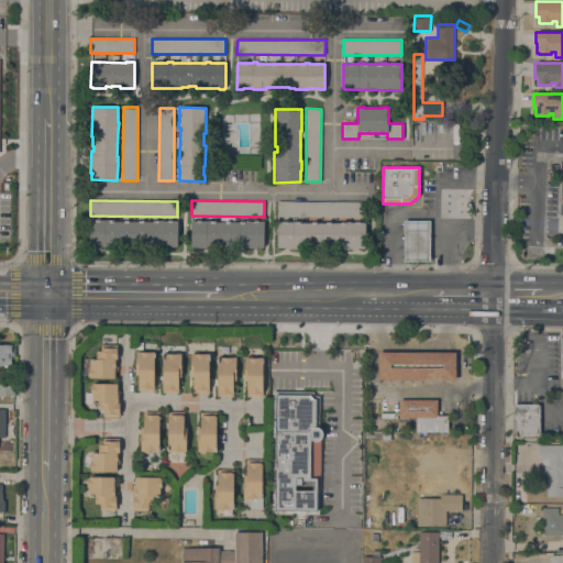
[(278,217),(278,201),(365,201),(365,217),(278,217)]
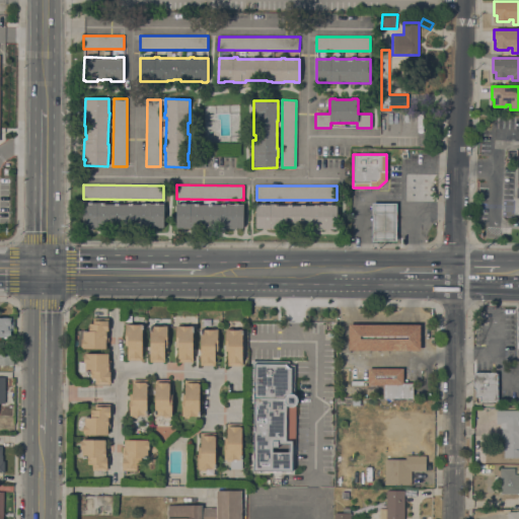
[(164,228),(158,228),(158,226),(148,226),(148,227),(137,227),(137,225),(109,225),(109,226),(88,227),(83,227),(83,226),(82,204),(96,203),(101,203),(101,204),(146,204),(146,203),(150,203),(150,204),(164,204),(164,228)]
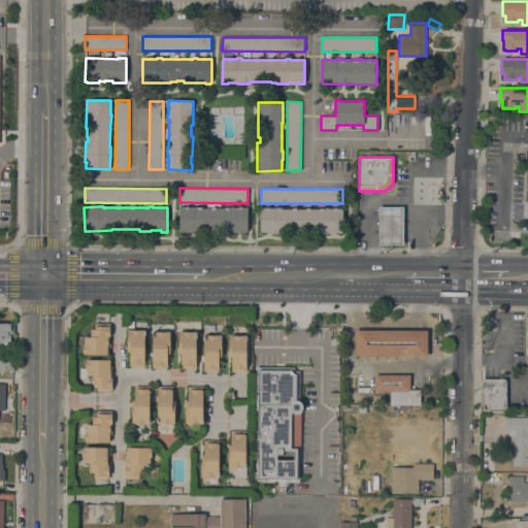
[(194,207),(194,206),(198,206),(198,208),(229,208),(229,207),(233,207),(248,208),(248,232),(241,232),(241,231),(221,231),(221,230),(212,230),(212,231),(206,231),(206,232),(195,232),(195,231),(185,231),(185,232),(179,232),(179,207),(194,207)]
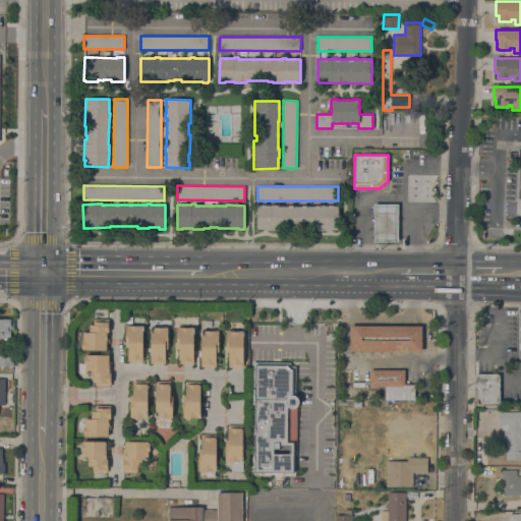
[(398,241),(373,241),(373,204),(398,204),(398,241)]
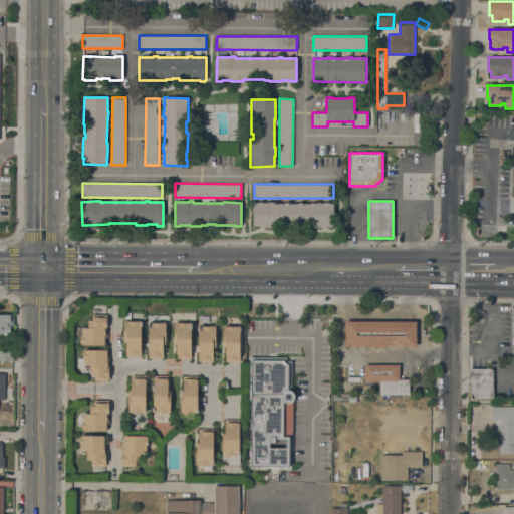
[(333,226),(299,226),(299,225),(286,224),(286,225),(274,225),(274,226),(259,226),(254,226),(254,225),(253,225),(253,203),(267,203),(267,202),(272,202),(272,203),(315,203),(315,202),(319,202),(319,203),(333,203),(333,226)]
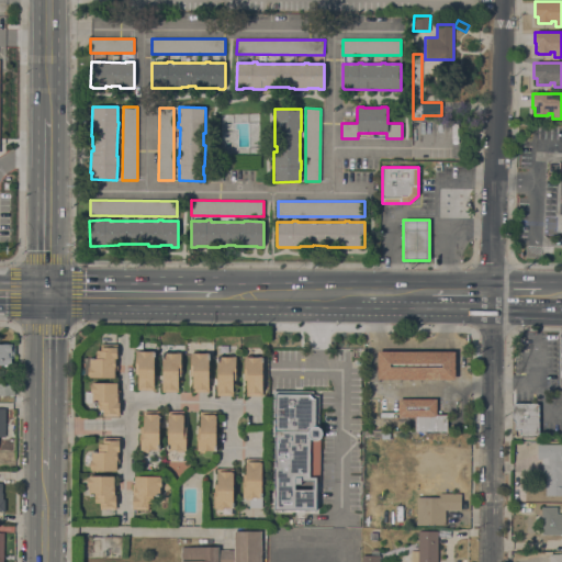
[(97,350),(100,350),(101,344),(117,345),(117,371),(115,371),(114,378),(89,378),(89,375),(88,375),(88,374),(85,373),(85,358),(97,359),(97,350)]
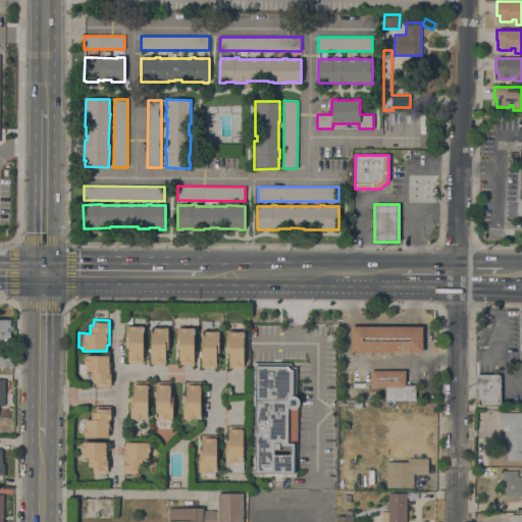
[(12,332),(10,332),(10,338),(0,338),(0,320),(13,320),(12,332)]
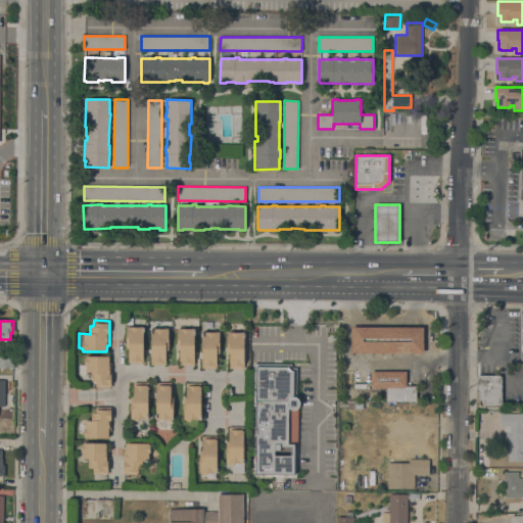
[(143,363),(128,363),(128,348),(126,348),(126,327),(143,327),(143,363)]
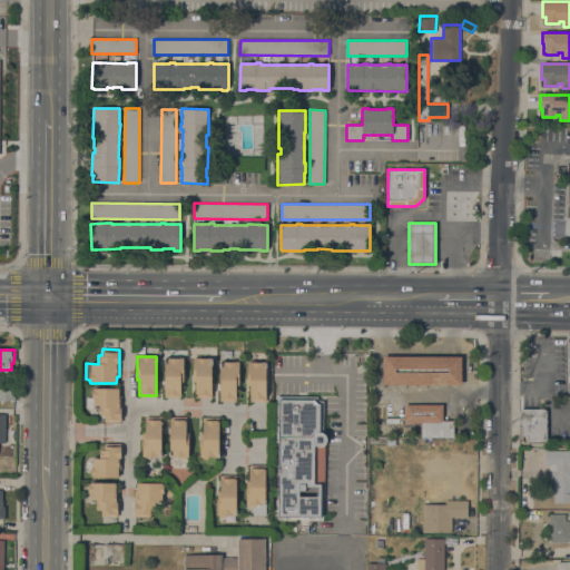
[(382,384),(382,356),(461,356),(461,385),(382,384)]
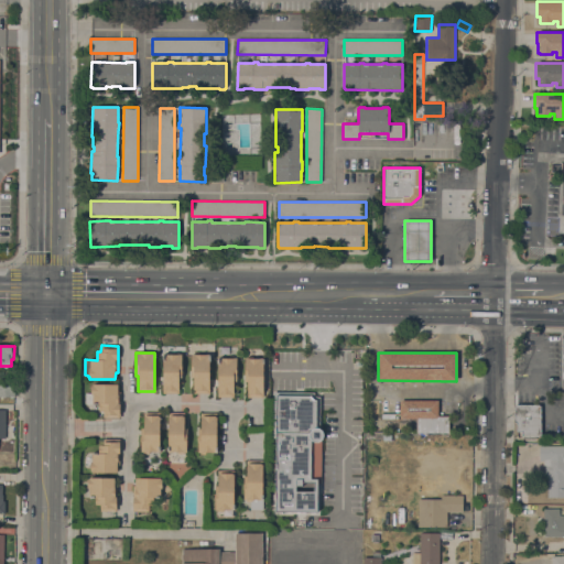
[(181,378),(179,378),(179,393),(162,393),(162,354),(181,354),(181,378)]
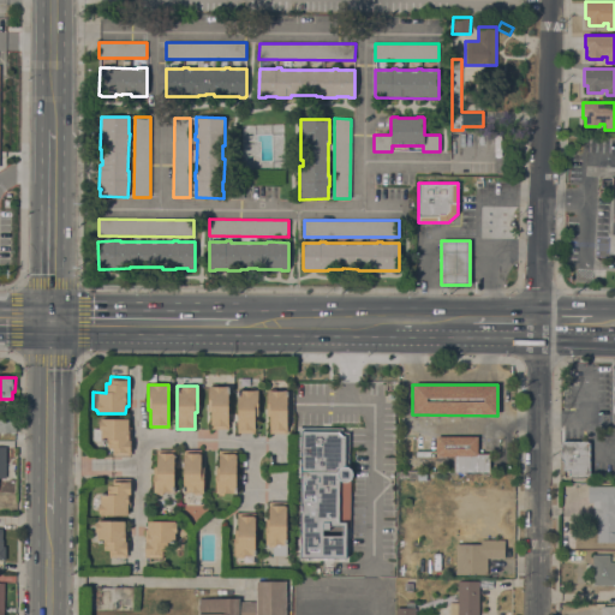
[(228,430),(210,429),(210,411),(208,411),(208,387),(228,387),(228,430)]
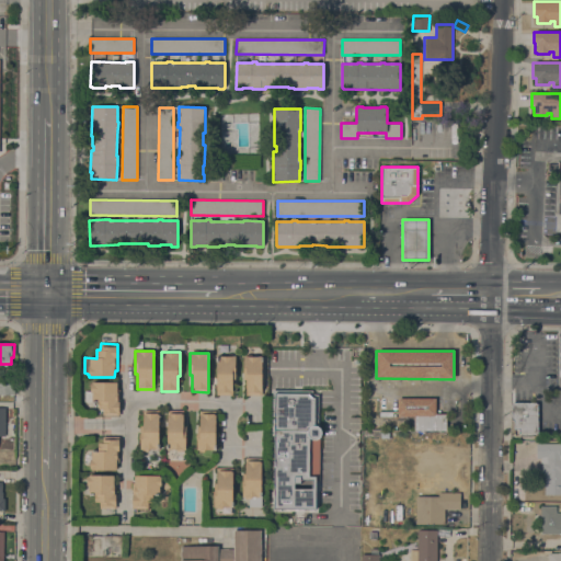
[(216,356),(235,356),(236,379),(232,379),(232,395),(216,396),(216,356)]
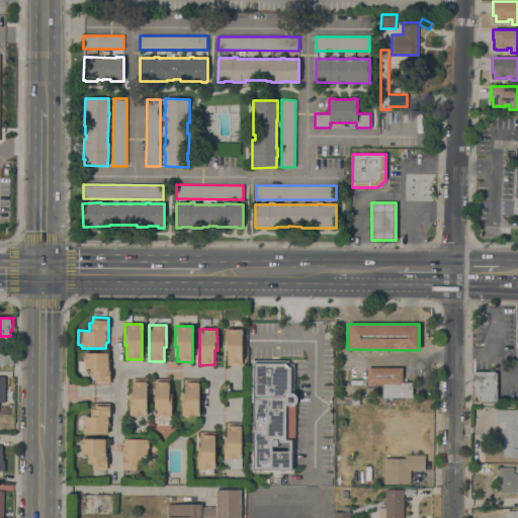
[(242,329),(242,365),(227,365),(227,350),(225,350),(225,329),(242,329)]
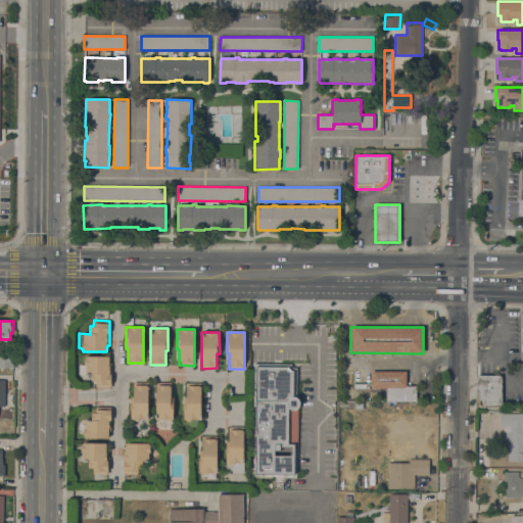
[(0,368),(0,354),(13,354),(13,368),(0,368)]
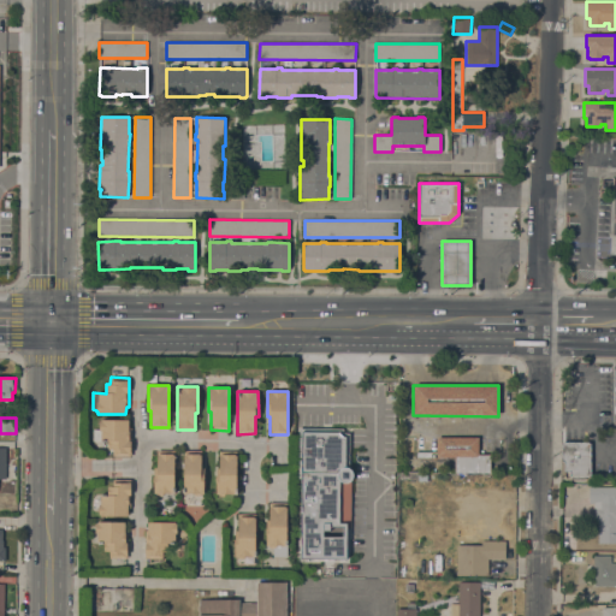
[(100,421),(101,421),(101,419),(129,420),(129,427),(131,427),(131,456),(113,456),(113,449),(107,449),(108,440),(101,440),(101,442),(93,442),(93,430),(99,430),(100,421)]
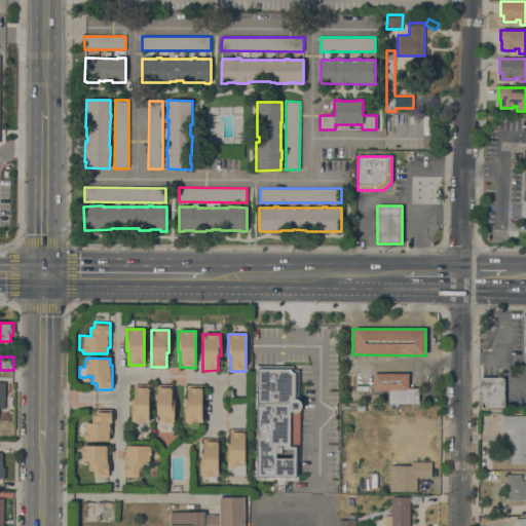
[(299,450),(295,450),(295,477),(257,477),(257,408),(255,408),(255,366),(293,366),(293,368),(293,369),(294,370),(295,370),(299,370),(299,411),(299,450)]
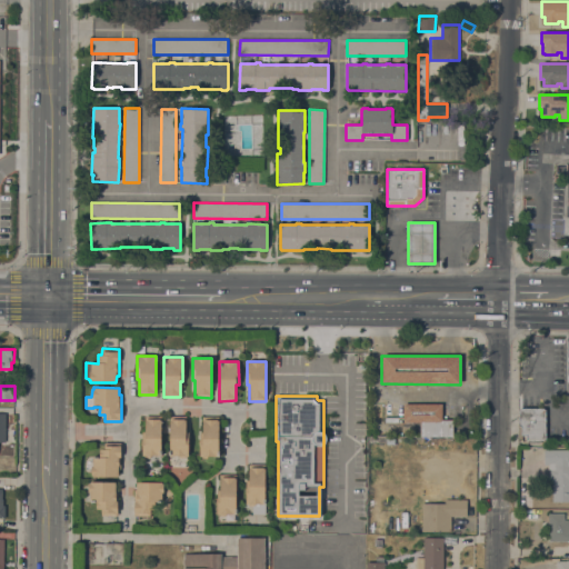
[(442,420),(452,420),(452,436),(420,436),(420,422),(403,422),(403,403),(442,403),(442,420)]
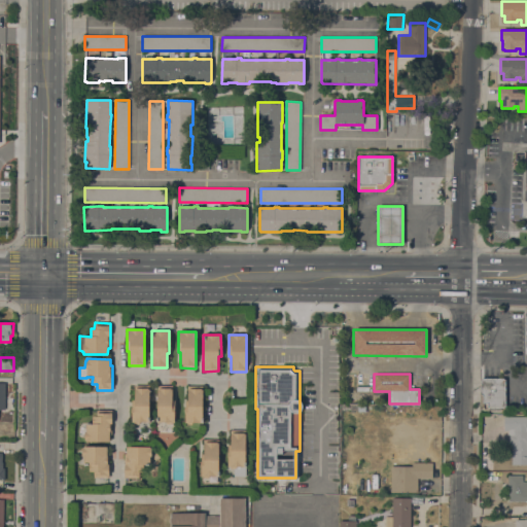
[(504,408),(500,408),(500,410),(488,410),(488,408),(487,408),(487,403),(483,403),(483,395),(481,394),(481,393),(480,381),(481,379),(482,379),(502,378),(503,379),(504,380),(504,381),(504,408)]
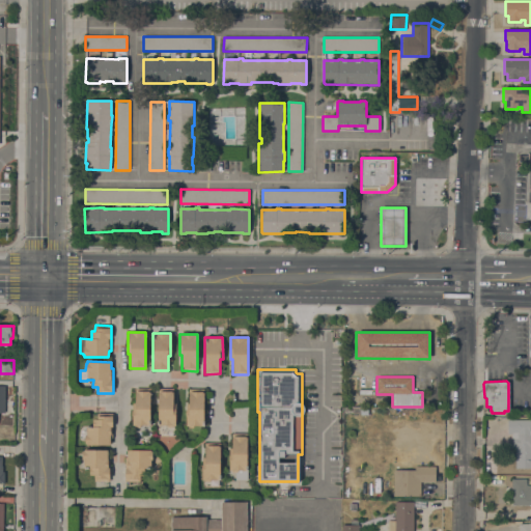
[(150,388),(150,425),(141,425),(139,427),(135,427),(134,425),(132,425),(133,403),(135,403),(135,388),(150,388)]
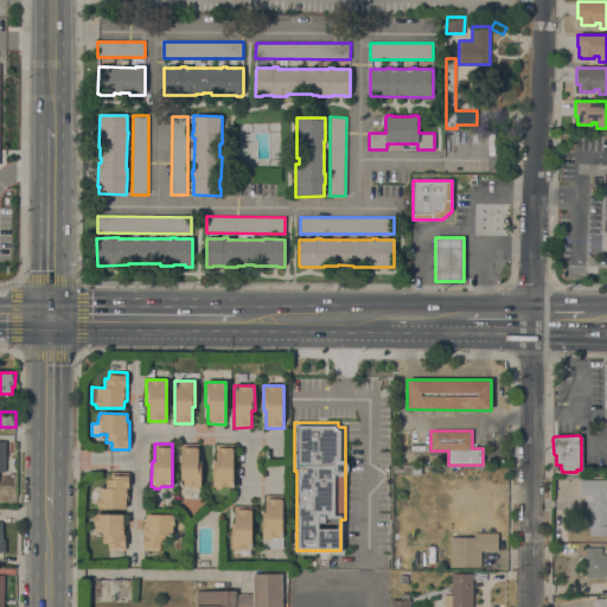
[(198,460),(200,460),(200,486),(199,486),(198,489),(192,489),(191,486),(180,485),(180,443),(198,443),(198,460)]
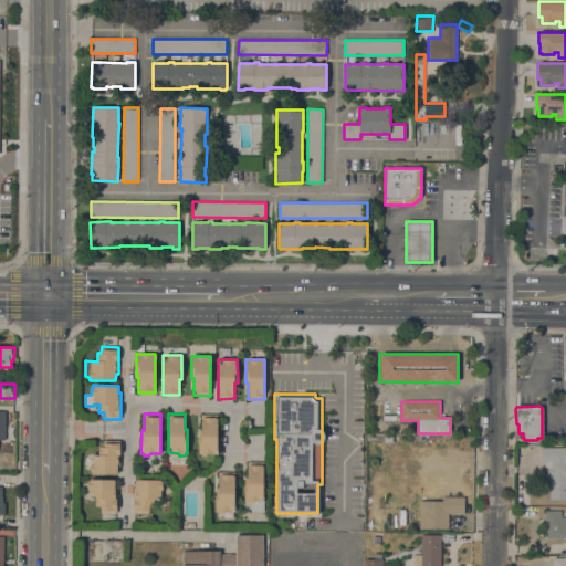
[(217,454),(208,454),(206,456),(201,456),(200,453),(198,453),(199,430),(201,430),(201,415),(218,415),(217,454)]
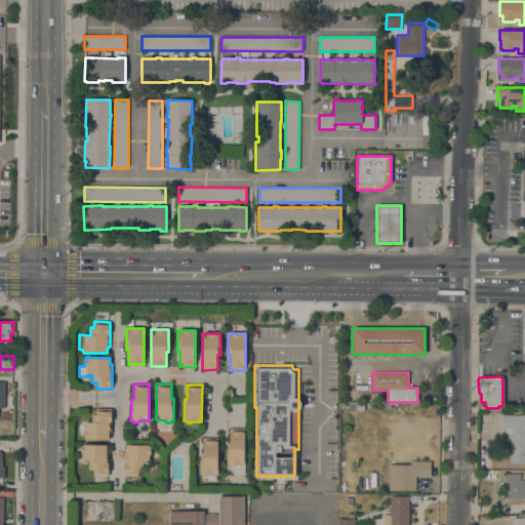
[(85,440),(85,438),(84,438),(84,430),(85,430),(85,421),(91,421),(91,414),(95,414),(95,408),(112,409),(111,434),(109,434),(109,440),(85,440)]
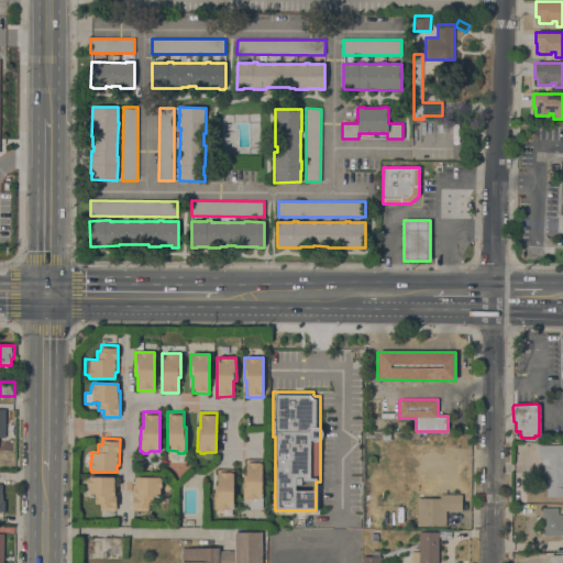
[(544,474),(544,463),(547,463),(547,459),(562,459),(562,496),(547,496),(547,474),(544,474)]
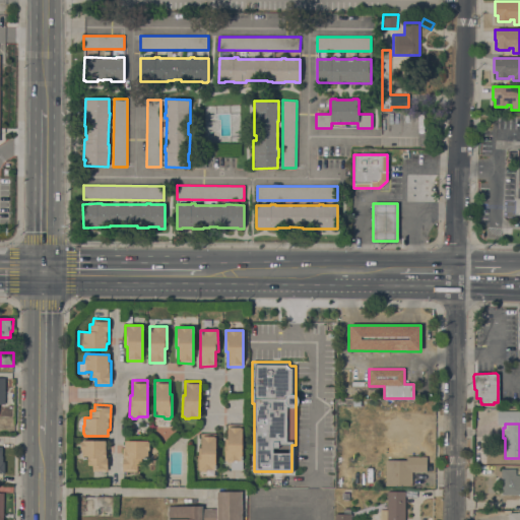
[(242,469),(231,469),(231,463),(228,462),(226,461),(224,461),(224,439),(226,439),(226,425),(243,425),(242,460),(242,469)]
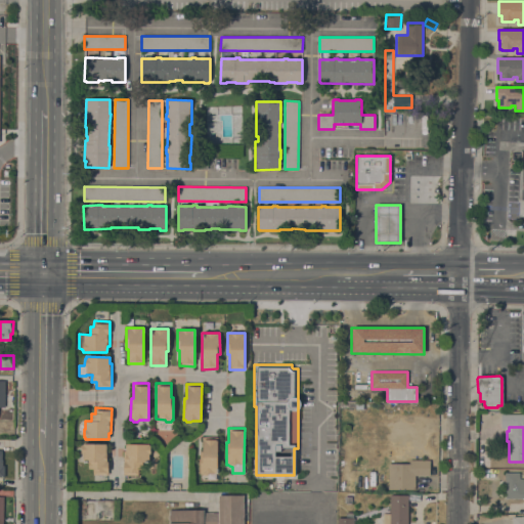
[(200,473),(200,451),(203,451),(203,436),(218,437),(216,480),(206,480),(206,475),(203,475),(202,473),(200,473)]
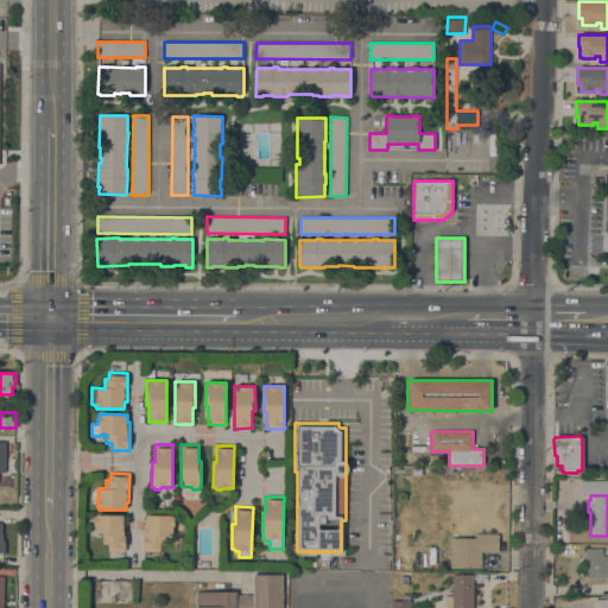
[(108,551),(108,544),(102,544),(102,536),(96,536),(96,526),(94,526),(94,517),(96,517),(96,515),(124,514),(124,525),(126,525),(126,551),(108,551)]
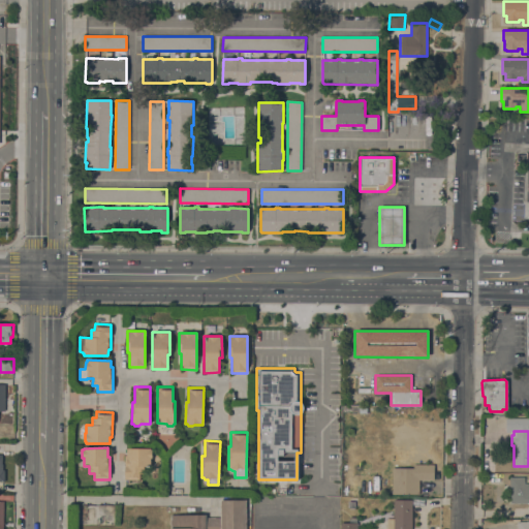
[(124,479),(124,455),(126,455),(126,448),(150,448),(150,449),(152,449),(152,458),(150,458),(150,467),(145,467),(145,473),(139,473),(139,479),(124,479)]
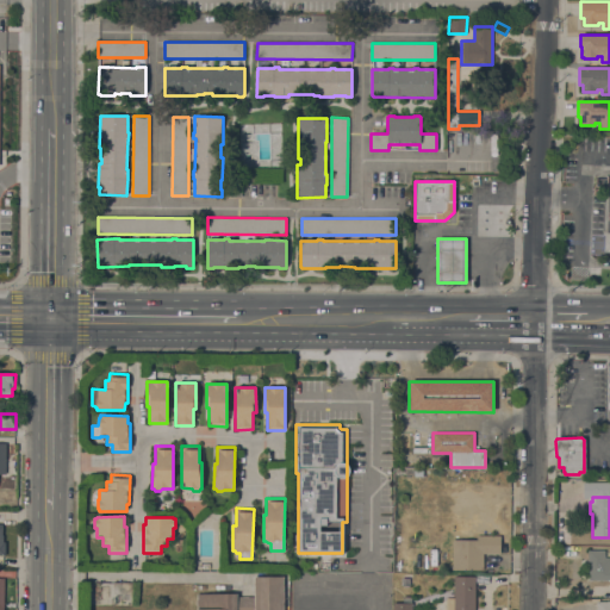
[(477,540),(477,535),(500,535),(500,554),(484,554),(484,570),(452,570),(452,540),(477,540)]
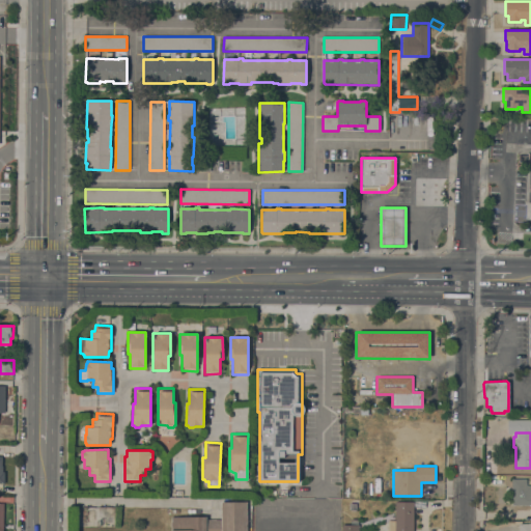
[(530,505),(511,505),(512,479),(526,479),(526,485),(530,485),(530,496),(530,505)]
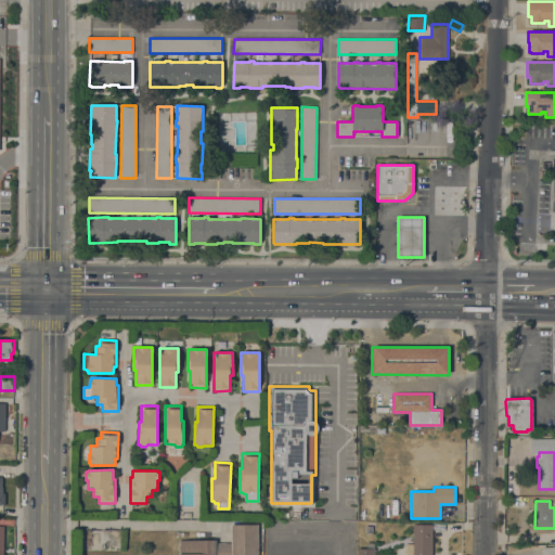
[(258,554),(179,554),(179,540),(216,540),(216,543),(231,543),(231,524),(258,524),(258,554)]
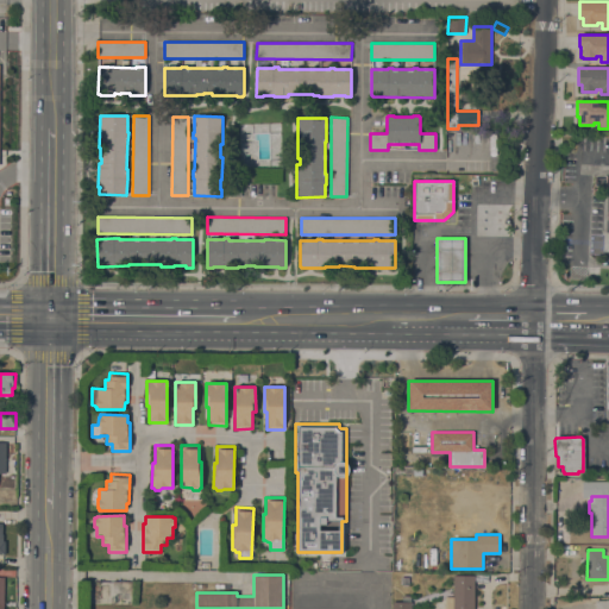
[(453,576),(475,576),(475,608),(445,608),(445,597),(453,597),(453,576)]
